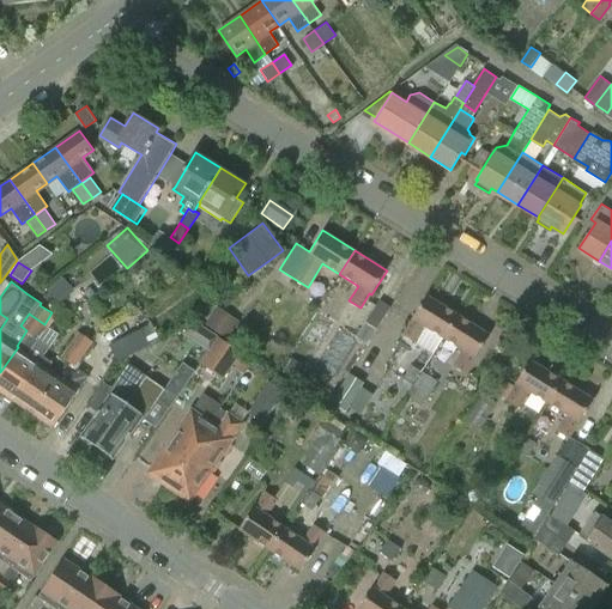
[(413,320),(404,335),(414,342),(434,354),(443,339),(459,316),(426,296),(412,320),(413,320)]
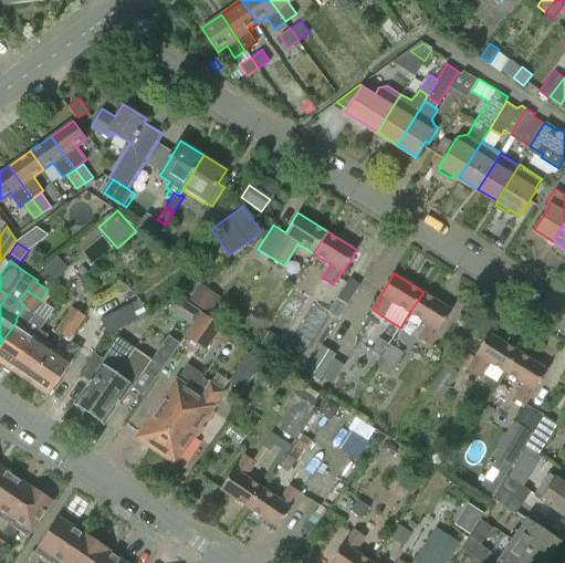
[(351,275),(328,310),(339,316),(347,303),(347,302),(361,282),(351,275)]
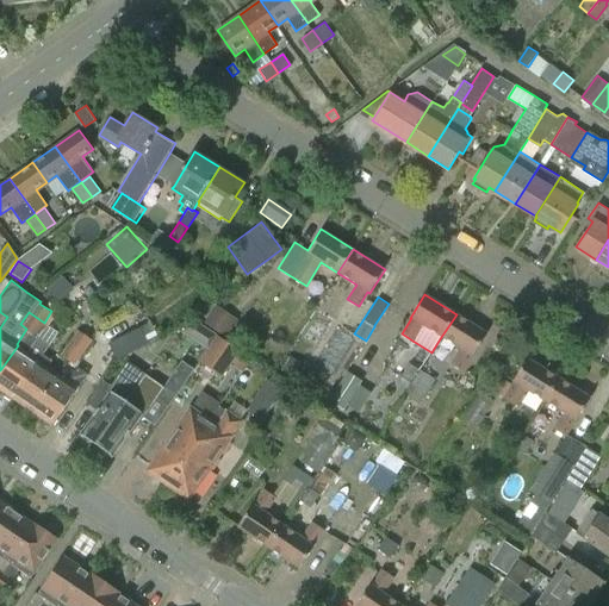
[(217,305),(205,323),(227,337),(240,319),(217,305)]
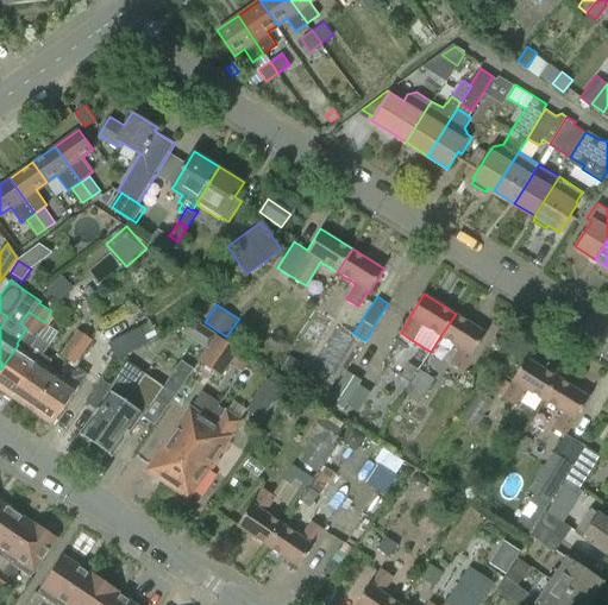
[(18,345),(0,370),(0,386),(12,395),(37,358),(36,357),(41,350),(43,352),(48,346),(37,339),(46,325),(43,323),(44,322),(29,312),(20,323),(26,328),(17,344),(18,345)]
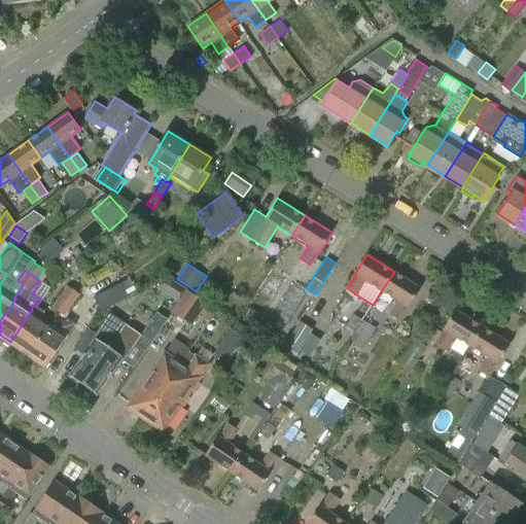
[(394,272),(381,291),(397,302),(389,315),(399,321),(408,308),(409,309),(421,288),(394,272)]
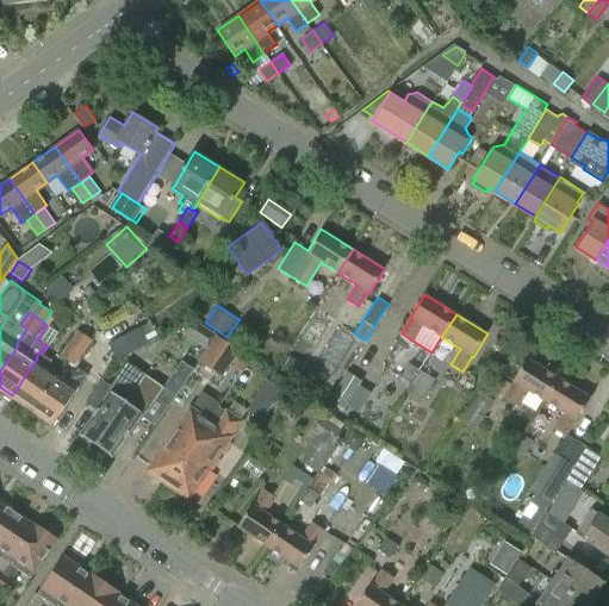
[(194,318),(185,331),(207,348),(217,335),(194,318)]
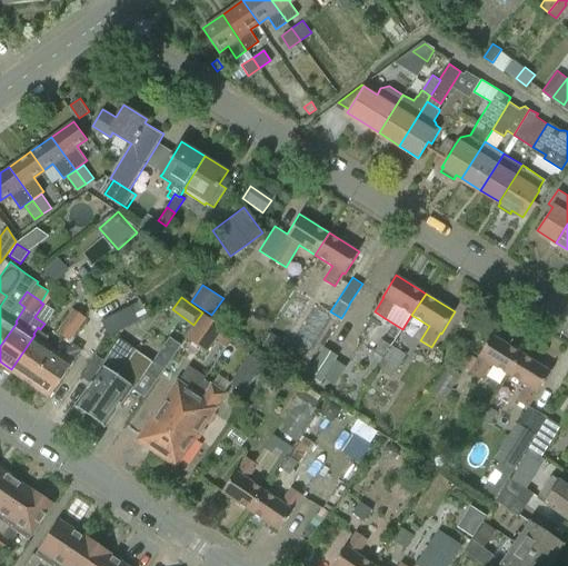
[(139,319),(131,304),(101,319),(109,335),(139,319)]
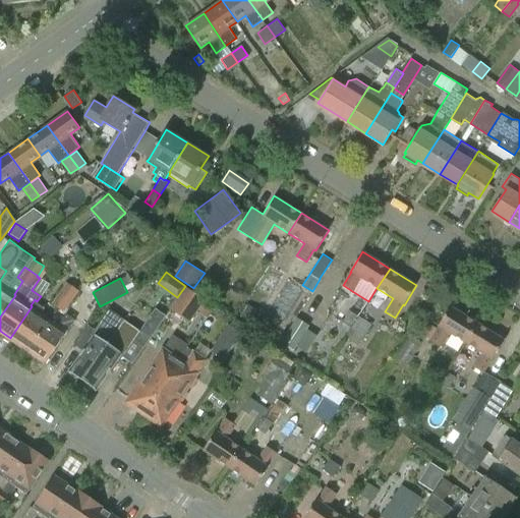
[(67,282),(60,292),(71,300),(78,289),(67,282)]
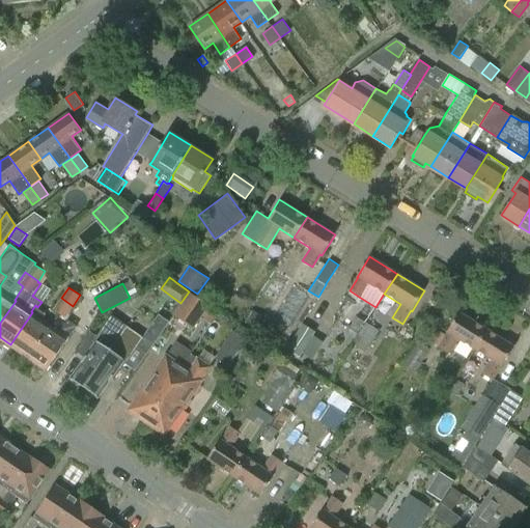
[(180,303),(173,314),(193,328),(202,315),(211,322),(218,311),(189,292),(180,303)]
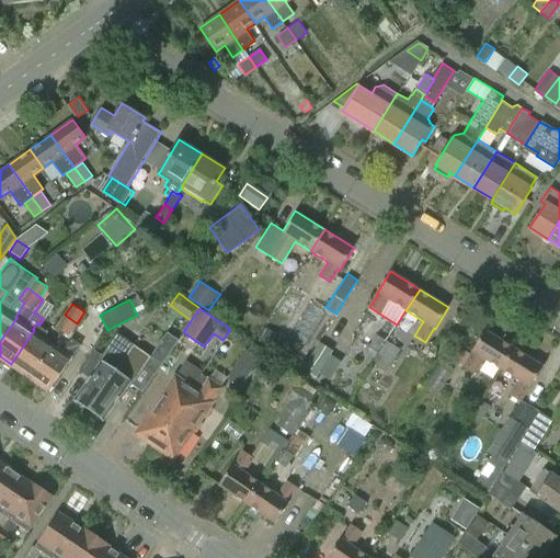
[(77,323),(65,315),(56,326),(69,334),(77,323)]
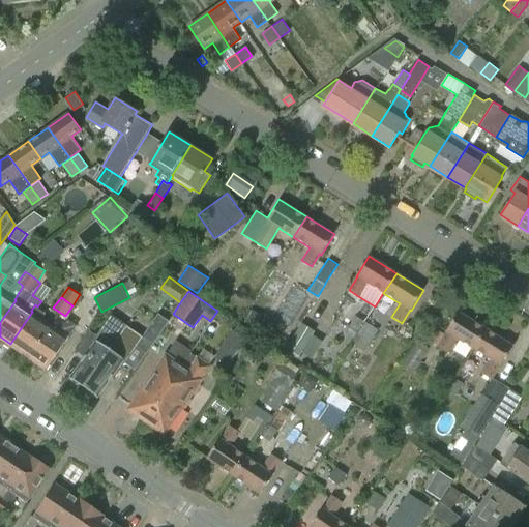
[(32,312),(10,344),(28,356),(50,324),(41,318),(46,312),(37,306),(35,304),(31,311),(32,312)]
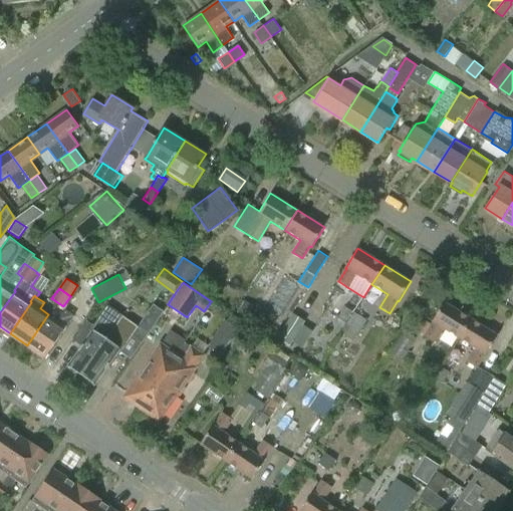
[(245,300),(238,311),(252,320),(259,309),(245,300)]
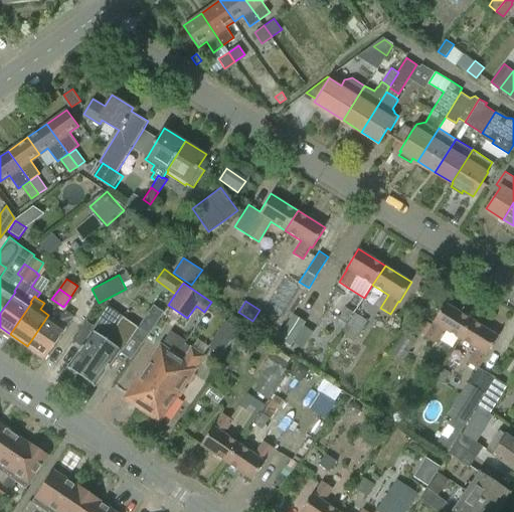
[(443,329),(460,339),(472,320),(446,303),(433,322),(434,323),(425,336),(435,341),(443,329)]
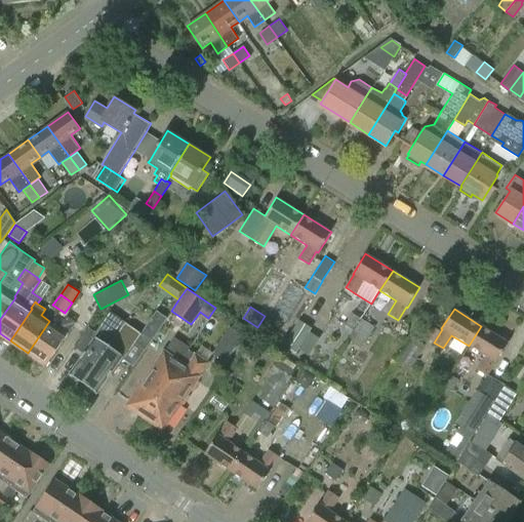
[(124,322),(83,382),(95,391),(120,357),(122,358),(134,340),(145,347),(161,324),(166,317),(156,310),(139,332),(124,322)]
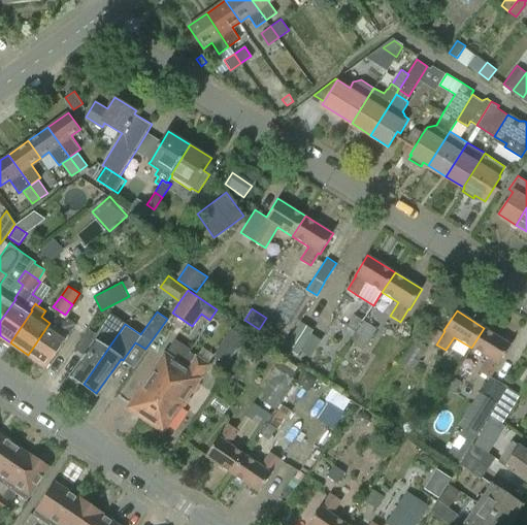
[(85,355),(70,374),(84,384),(125,324),(108,313),(95,331),(90,327),(75,348),(85,355)]
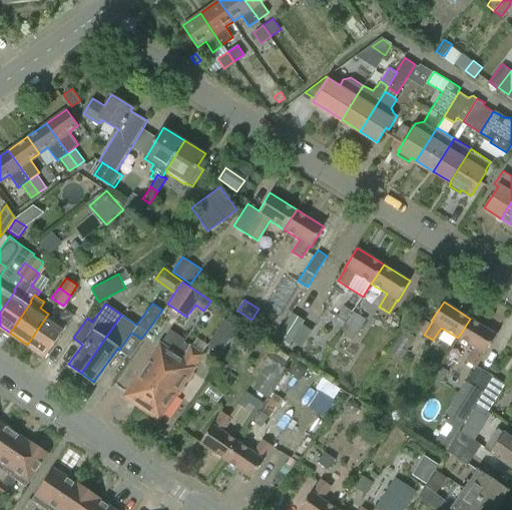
[(345,305),(338,317),(346,322),(353,310),(345,305)]
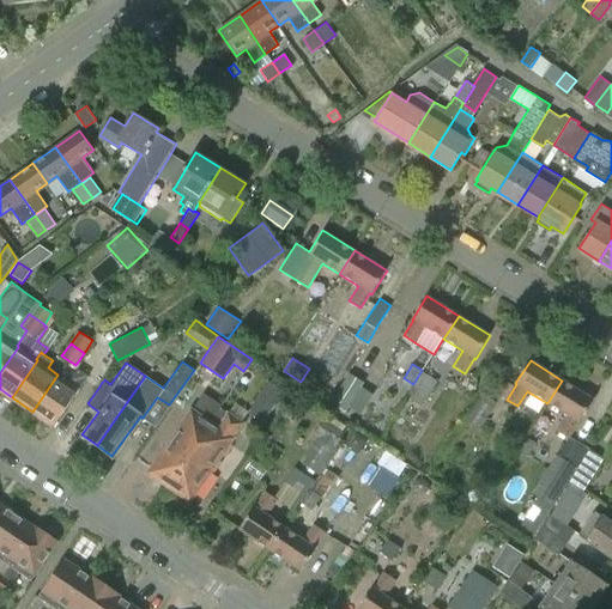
[(58,375),(32,412),(53,426),(88,375),(78,367),(68,382),(58,375)]
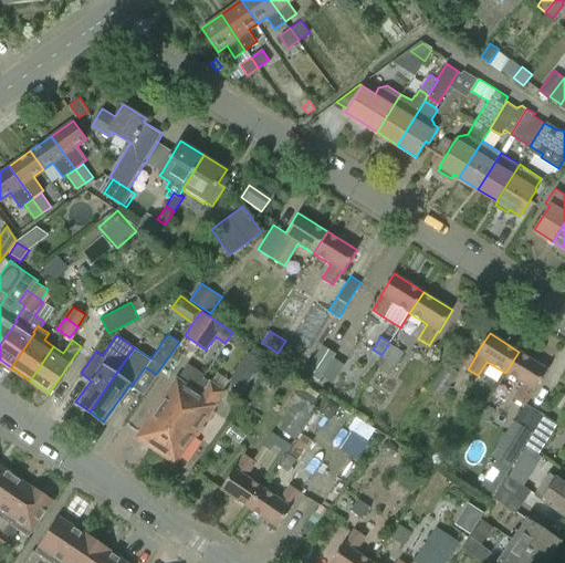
[(391,343),(376,365),(389,374),(404,352),(391,343)]
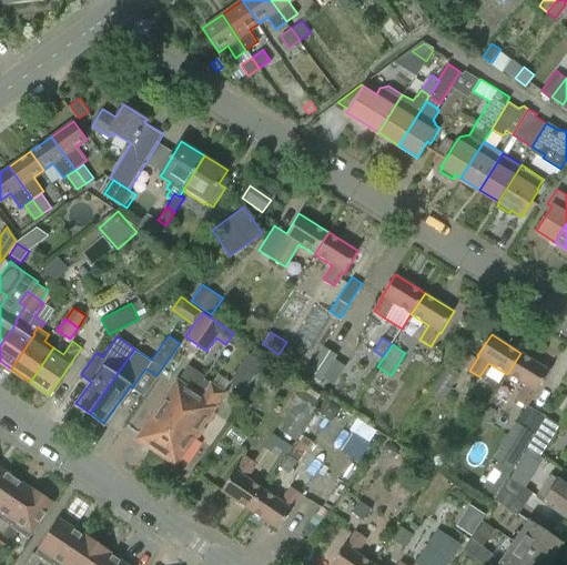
[(307,374),(320,382),(337,354),(324,346),(307,374)]
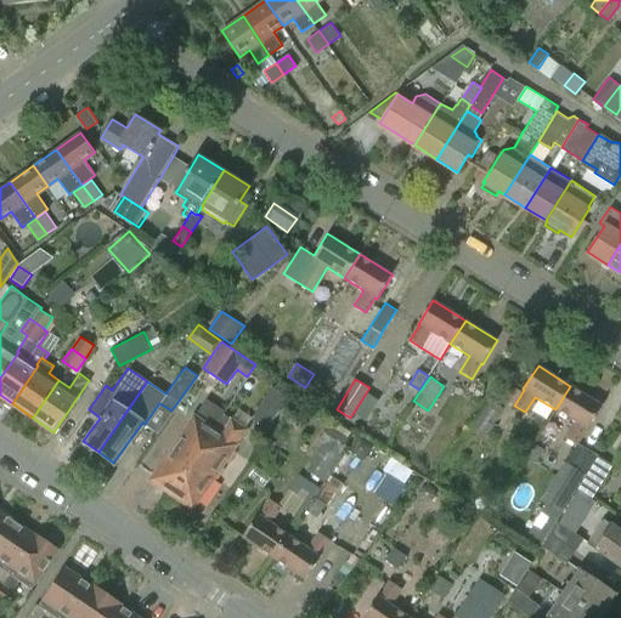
[(272,385),(252,418),(266,427),(292,387),(284,383),(280,391),(272,385)]
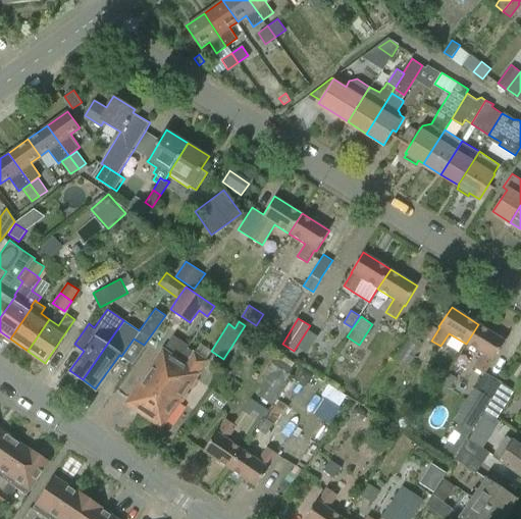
[(478,324),(466,344),(482,355),(474,367),(483,373),(491,360),(493,361),(506,342),(478,324)]
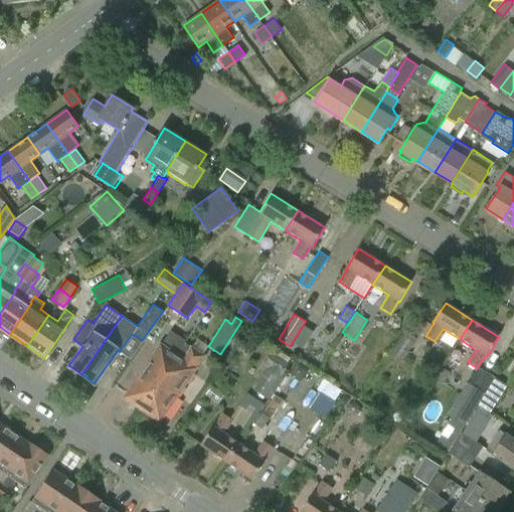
[(402,334),(392,352),(405,359),(414,341),(402,334)]
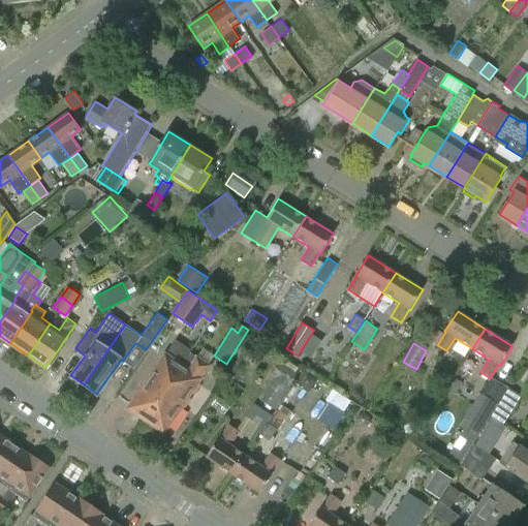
[(181,363),(144,418),(164,431),(210,365),(189,350),(181,363)]
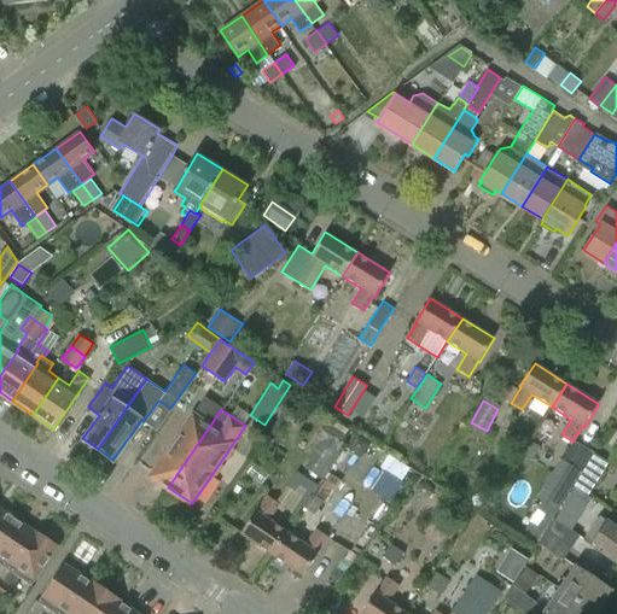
[(195,411),(150,475),(168,487),(211,424),(195,411)]
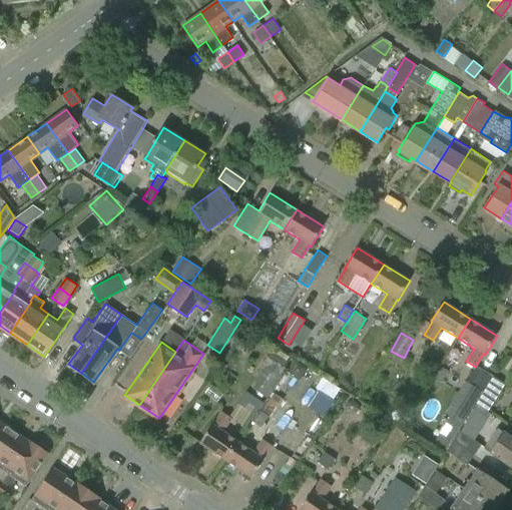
[(268,365),(253,387),(267,396),(289,363),(271,351),(264,362),(268,365)]
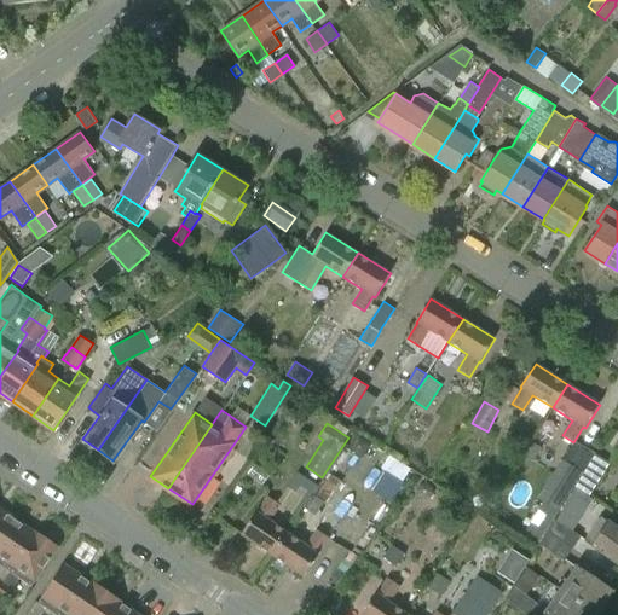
[(361,434),(351,447),(358,451),(369,448),(374,442),(361,434)]
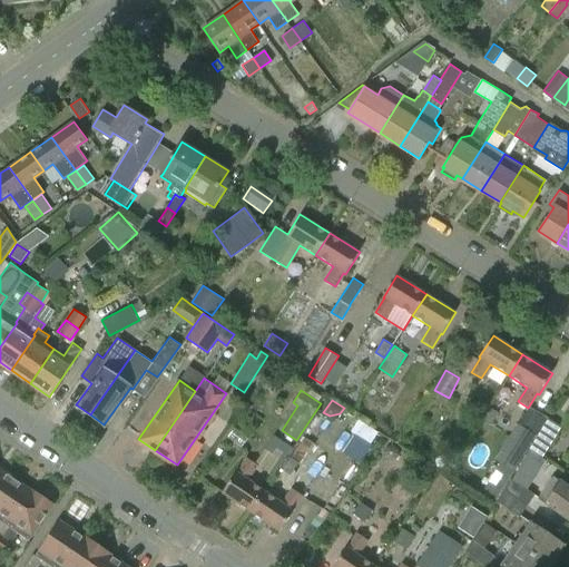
[(491,407),(483,419),(491,424),(499,412),(491,407)]
